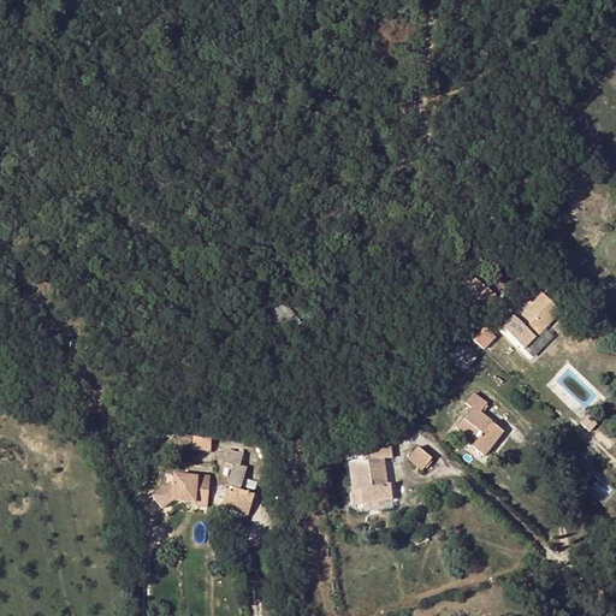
[(495,296),(487,290),(479,300),(486,306),(495,296)]
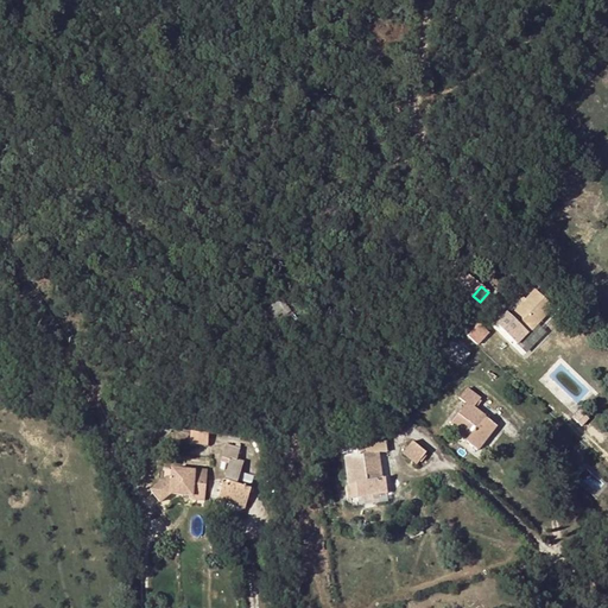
[(508,314),(496,325),(518,346),(529,334),(530,335),(555,309),(536,291),(526,301),(524,298),(521,301),(524,303),(511,317),(508,314)]
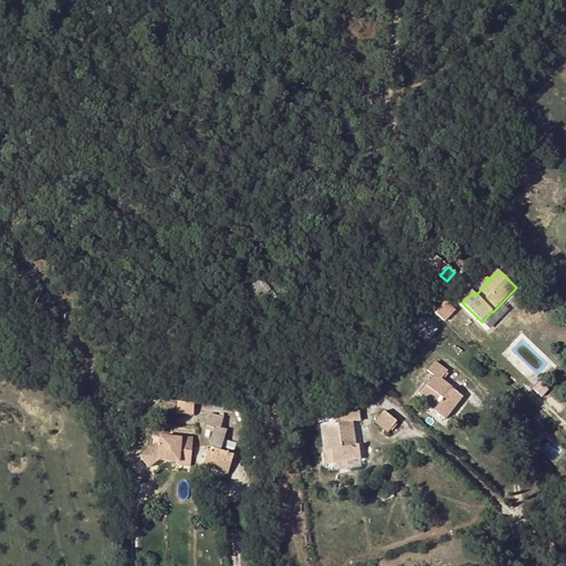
[(427,304),(443,322),(456,311),(438,293),(427,304)]
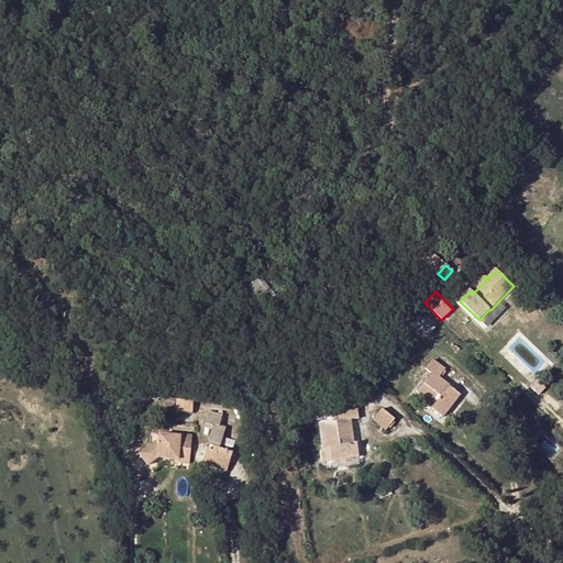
[(431,319),(419,305),(410,311),(422,326),(431,319)]
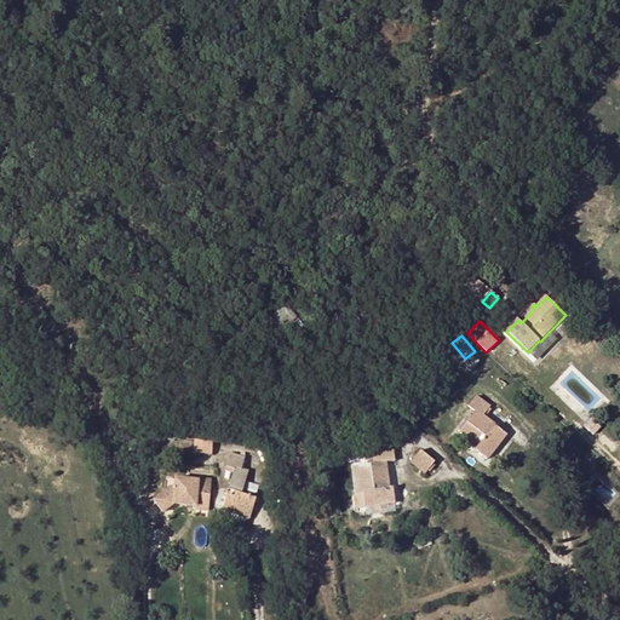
[(486,459),(505,434),(483,417),(491,406),(475,394),(466,405),(472,409),(453,434),(486,459)]
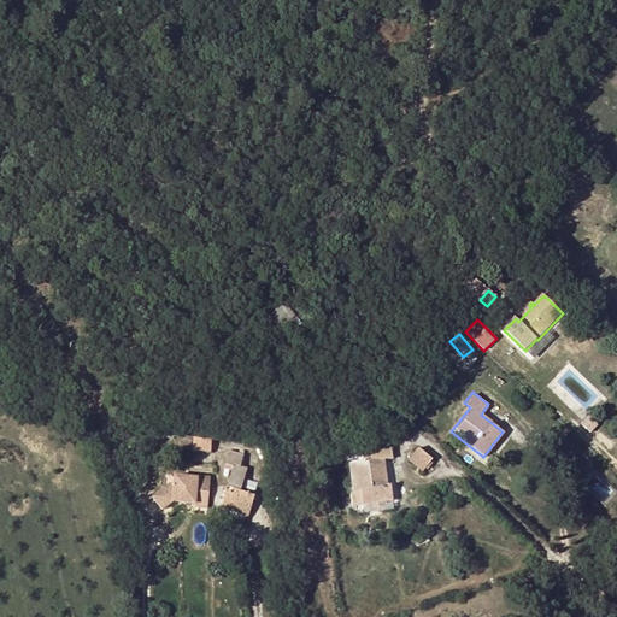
[(598,424),(589,418),(583,425),(591,433),(598,424)]
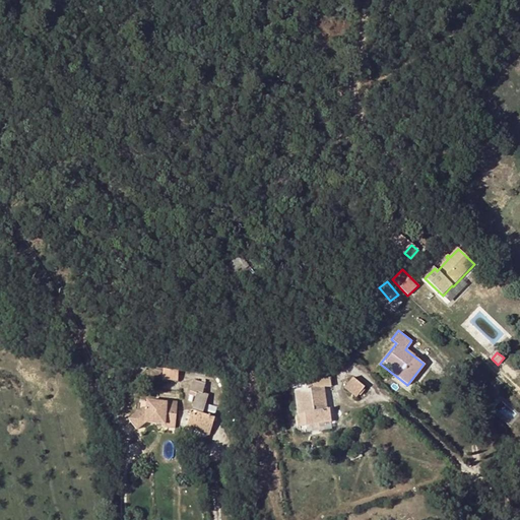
[(179,371),(163,370),(163,380),(178,381),(179,371)]
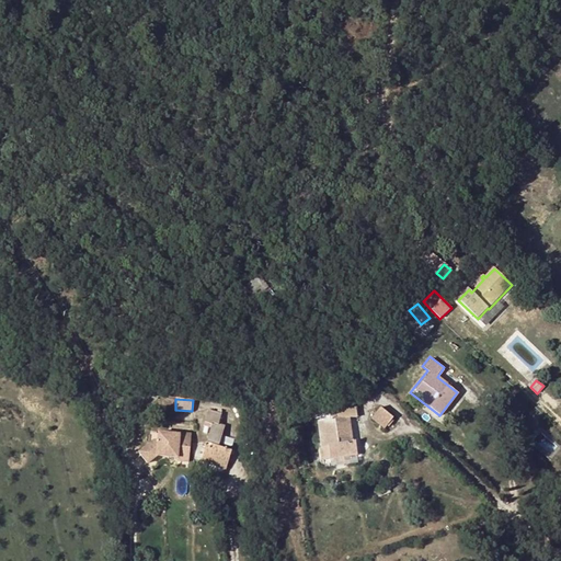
[(315,421),(318,459),(353,456),(350,418),(356,416),(355,407),(332,409),(333,419),(315,421)]
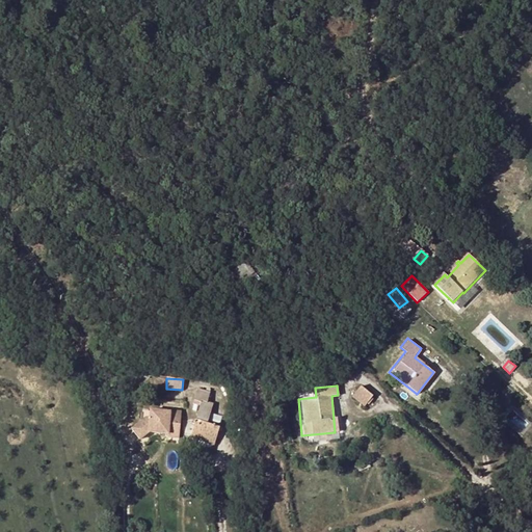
[(364,406),(372,396),(358,386),(350,395),(364,406)]
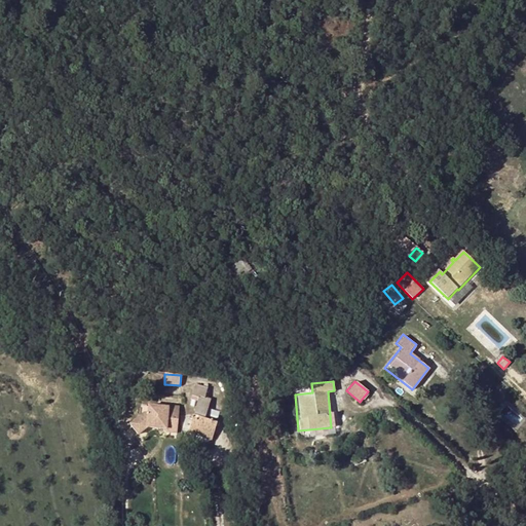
[(208,387),(195,385),(193,396),(199,398),(198,401),(192,429),(216,435),(219,423),(208,421),(209,418),(212,399),(205,398),(208,387)]
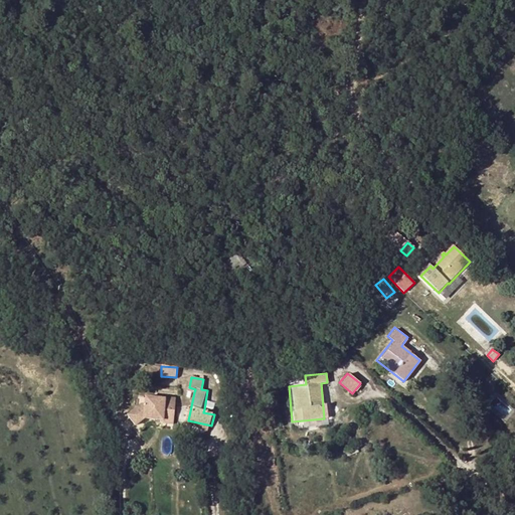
[(136,425),(144,419),(154,419),(155,414),(163,415),(162,420),(162,423),(173,424),(175,398),(164,398),(164,399),(145,397),(145,405),(141,405),(128,416),(136,425)]
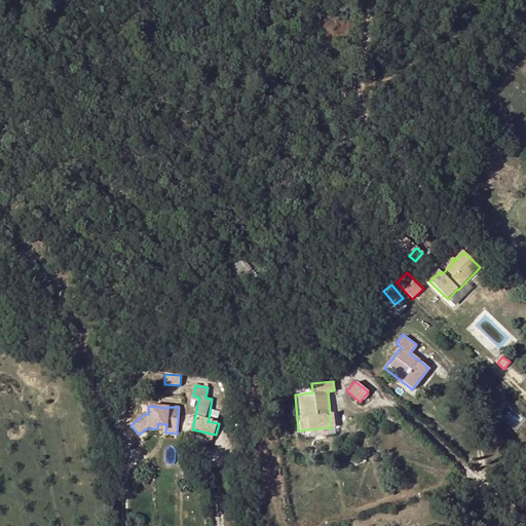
All buildings are outlined.
